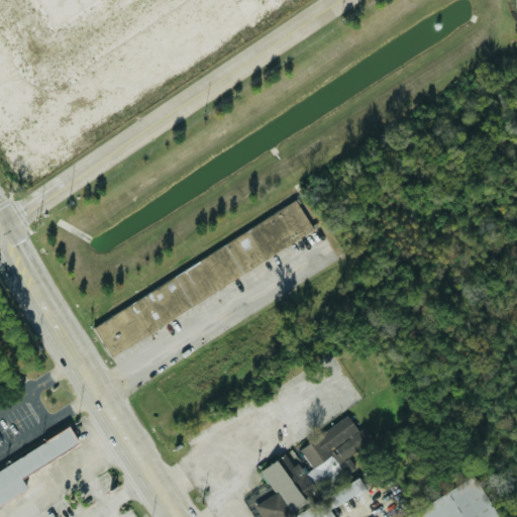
[(315,232),(298,202),(92,322),(110,352),(315,232)]
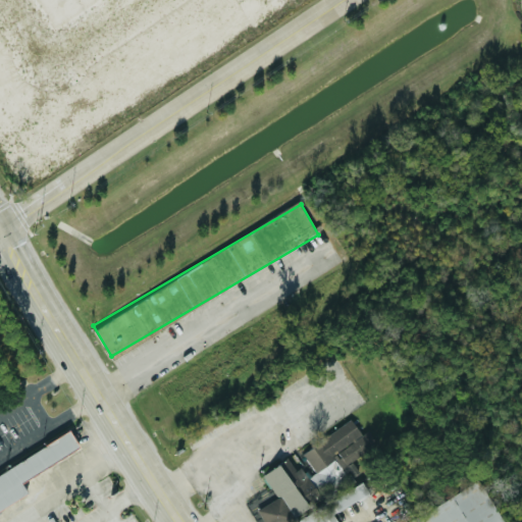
[(303,452),(315,472),(309,476),(302,466),(296,469),(289,457),(262,474),(271,488),(250,501),(262,521),(288,521),(311,508),(307,502),(316,496),(316,497),(353,473),(347,463),(376,445),(368,430),(362,434),(353,420),(303,452)]
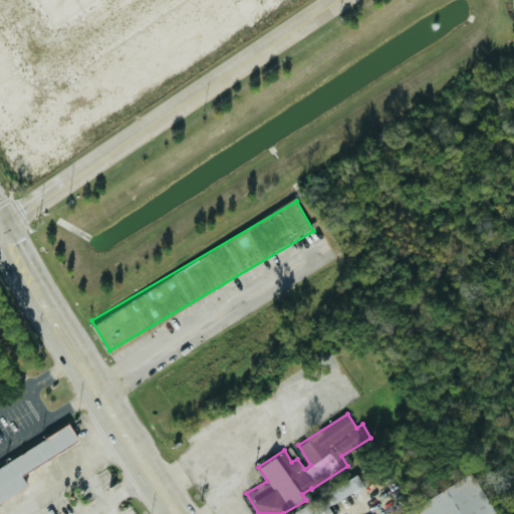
[(79,441),(72,428),(0,467),(0,504),(29,488),(21,473),(79,441)]
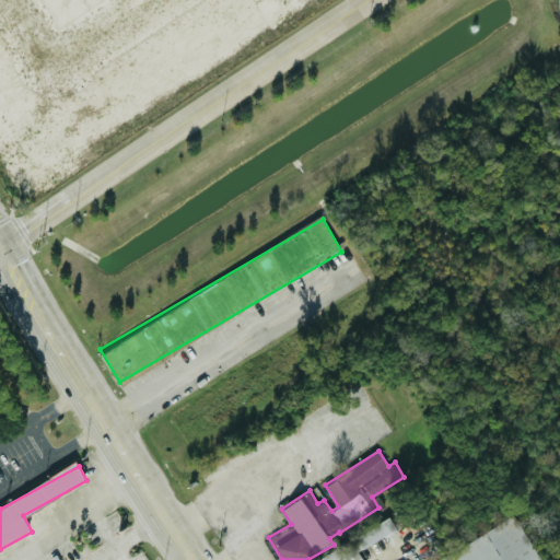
[(462,559),(539,559),(514,514),(455,548),(462,559)]
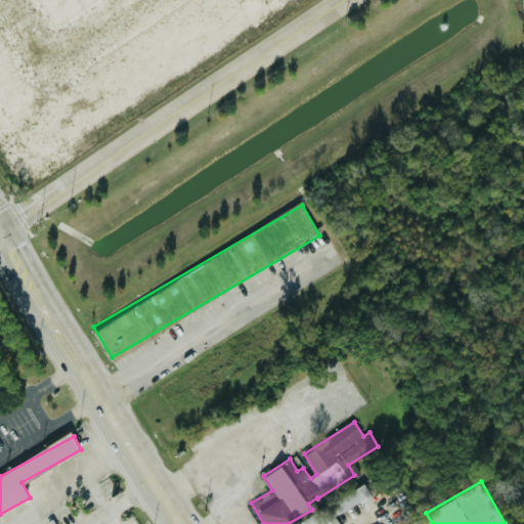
[(340,523),(336,515),(372,495),(365,485),(294,523),(340,523)]
